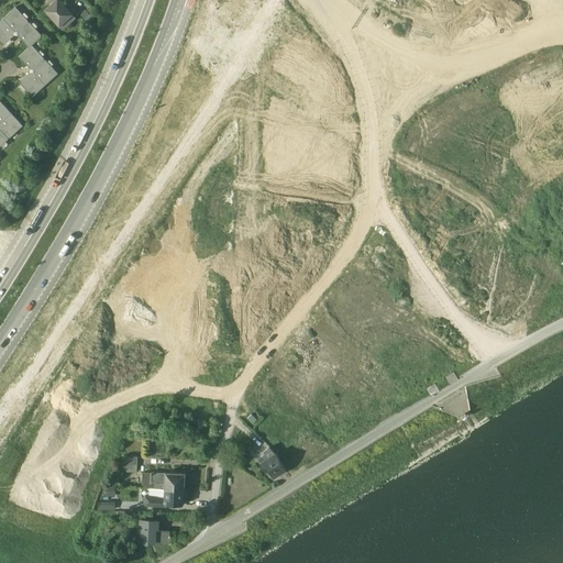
[(62,29),(76,17),(73,13),(76,10),(70,3),(66,7),(59,0),(53,0),(44,9),(62,29)]
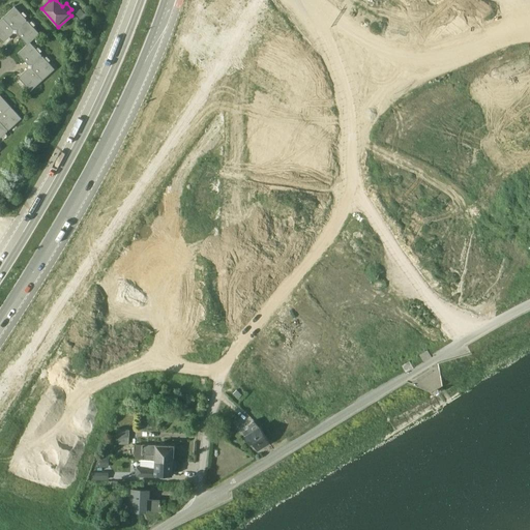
[(15,5),(2,17),(13,28),(17,28),(26,20),(26,19),(15,5)]
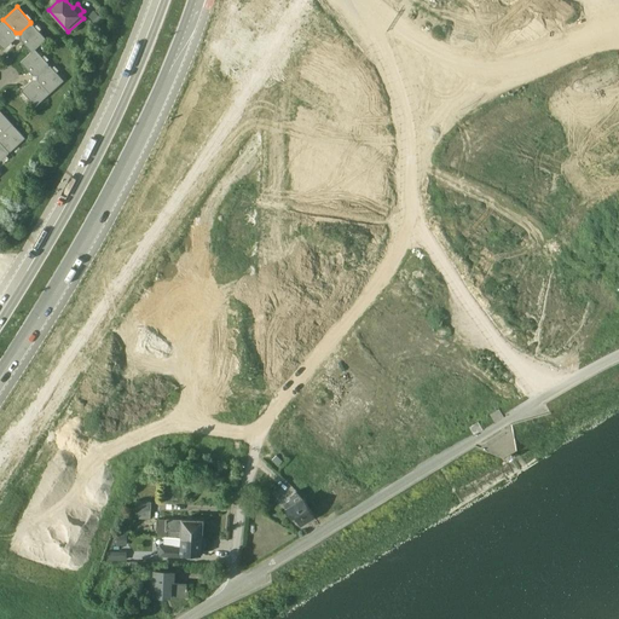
[(94,10),(88,15),(98,25),(103,19),(106,12),(99,6),(94,10)]
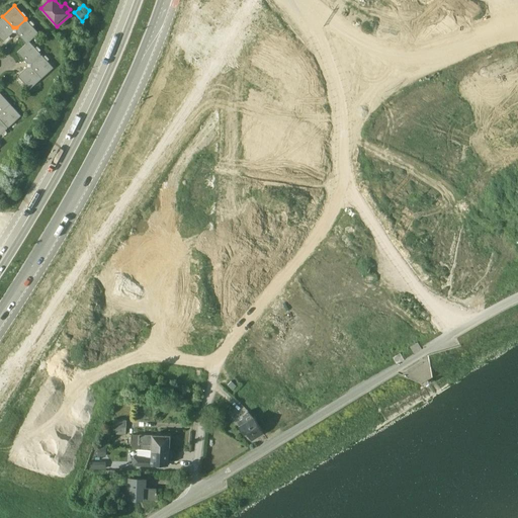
[(2,16),(0,18),(0,36),(3,40),(12,31),(13,27),(2,16)]
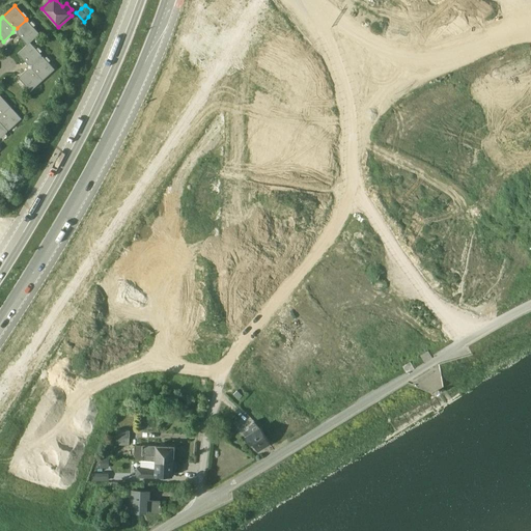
[(26,20),(17,28),(17,32),(27,44),(29,40),(39,32),(28,20),(26,20)]
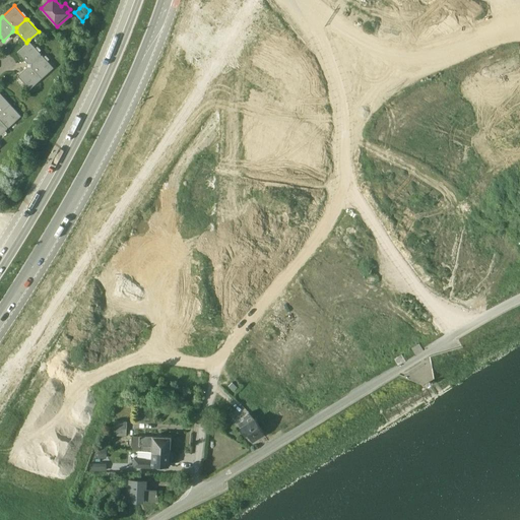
[(31,62),(41,54),(41,53),(28,40),(26,43),(17,51),(27,62),(31,62)]
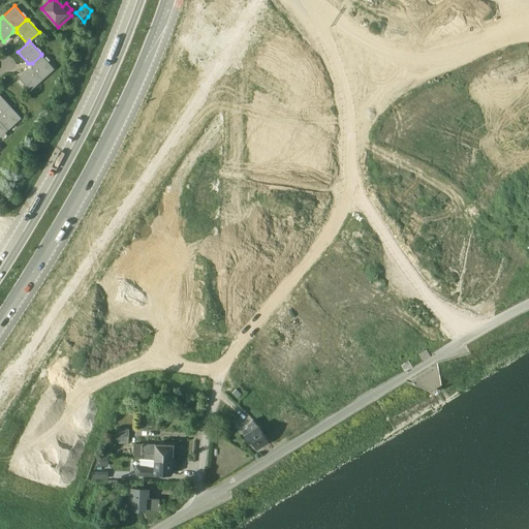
[(32,63),(32,67),(42,79),(54,67),(42,55),(41,55),(32,63)]
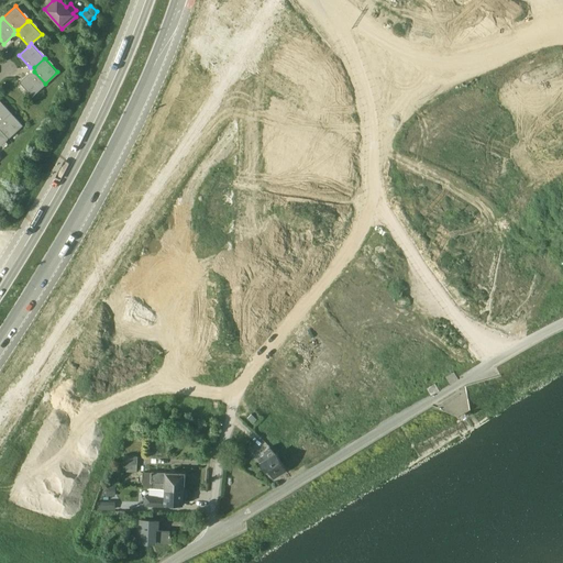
[(32,96),(45,84),(34,72),(29,72),(19,81),(32,96)]
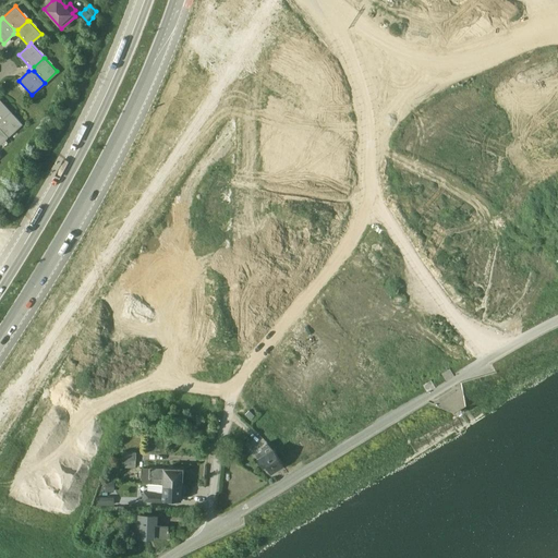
[(0,120),(11,111),(0,98),(0,120)]
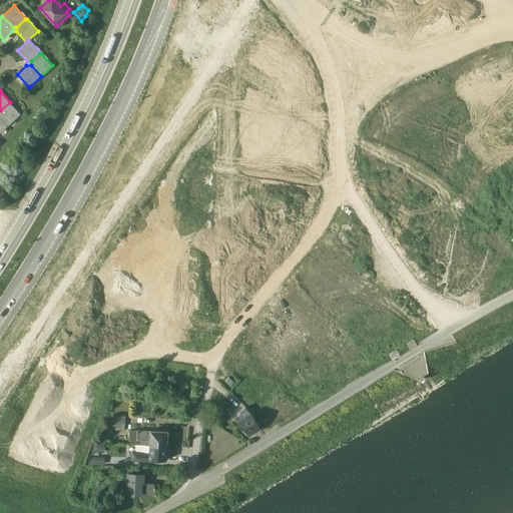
[(0,110),(0,117),(7,124),(8,124),(20,113),(10,102),(0,110)]
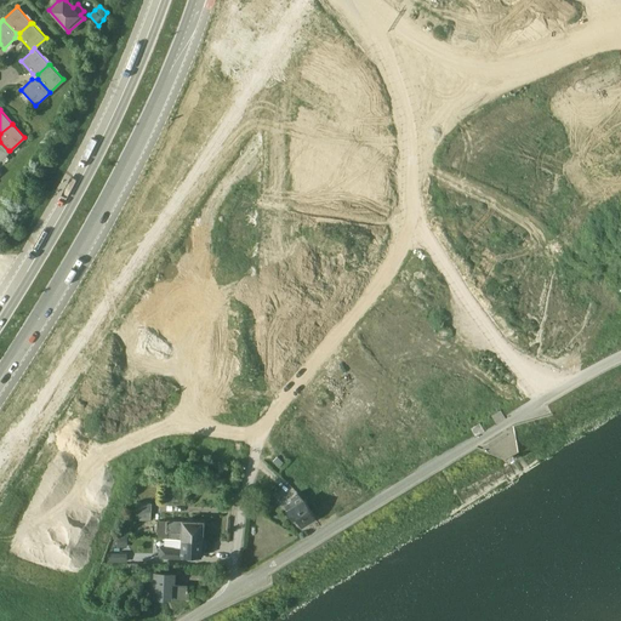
[(491,414),(495,422),(505,416),(500,408),(491,414)]
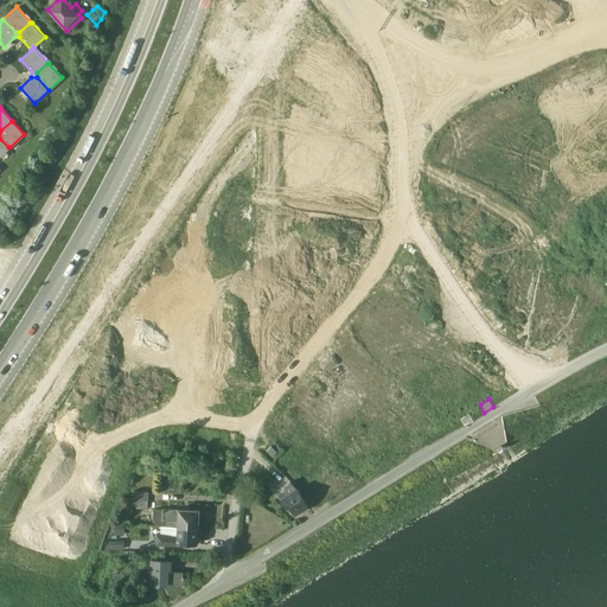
[(464,425),(472,420),(468,411),(460,417),(464,425)]
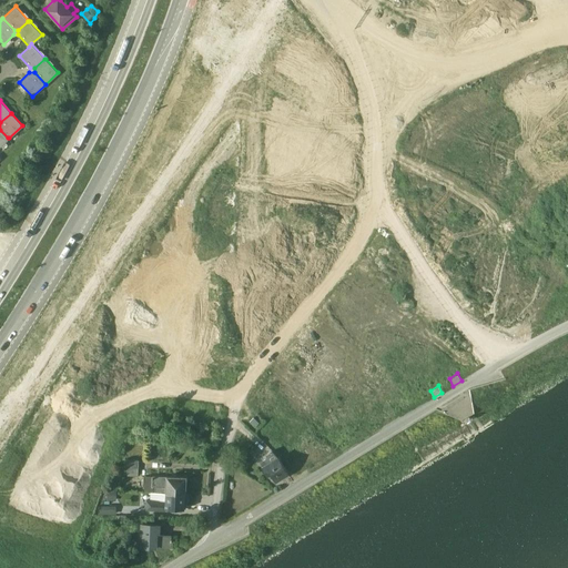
[(266,456),(260,460),(262,465),(266,474),(270,472),(274,479),(287,472),(277,455),(272,449),(265,453),(266,456)]
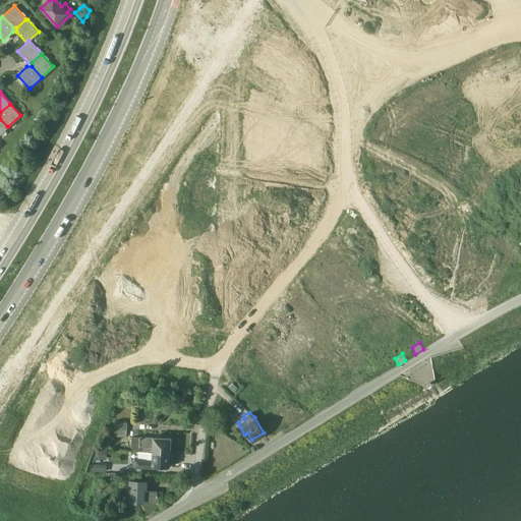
[(110,435),(126,436),(126,421),(114,420),(114,426),(110,426),(110,435)]
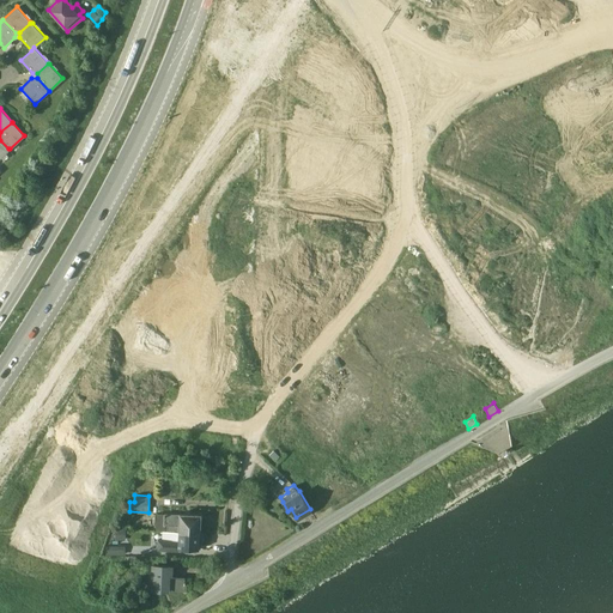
[(161,529),(199,530),(200,514),(156,511),(155,528),(161,529)]
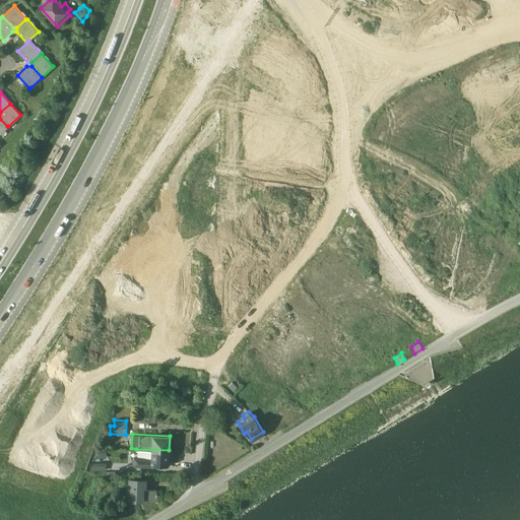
[(98,457),(106,457),(106,448),(98,448),(98,457)]
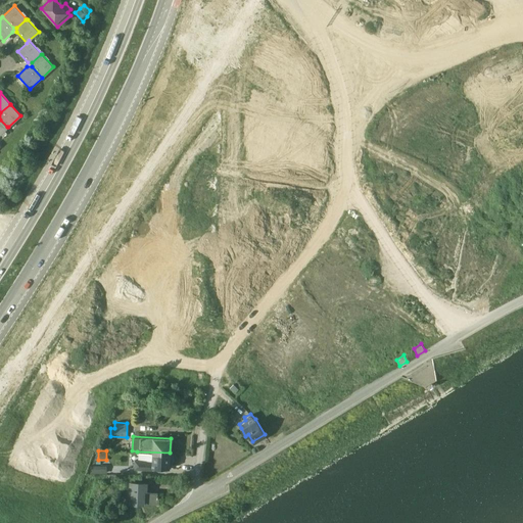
[(153,467),(170,467),(170,461),(172,461),(172,456),(170,456),(170,453),(137,452),(137,458),(134,458),(134,469),(153,469),(153,467)]
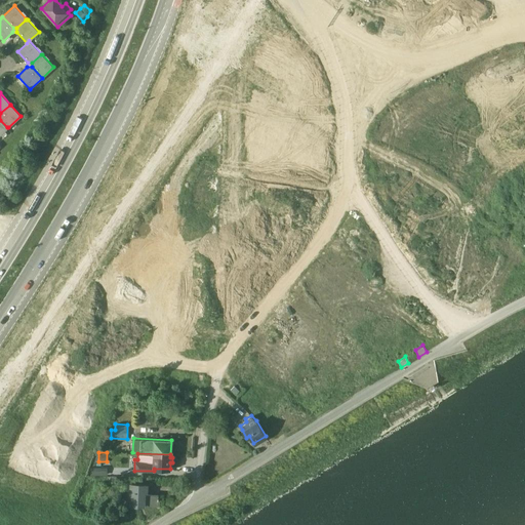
[(130,483),(129,503),(144,505),(144,502),(157,502),(157,505),(158,505),(158,493),(144,493),(145,491),(147,491),(147,484),(130,483)]
